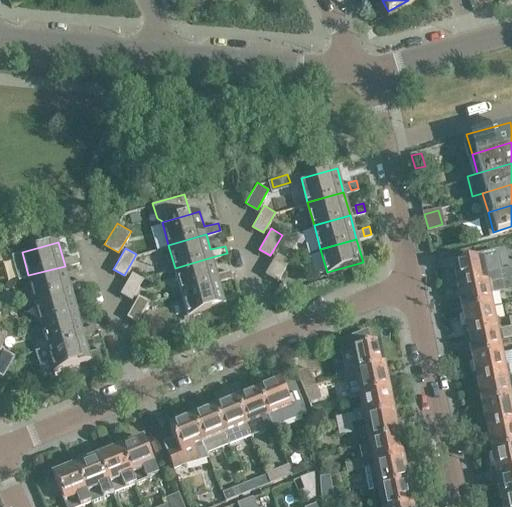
[(265,272),(277,279),(289,258),(277,251),(265,272)]
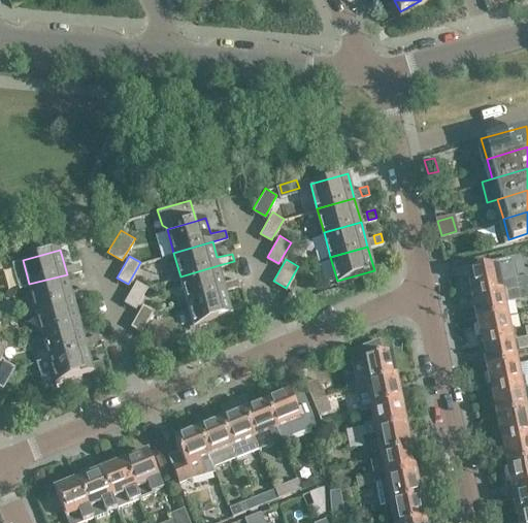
[(79,262),(71,264),(73,272),(81,270),(79,262)]
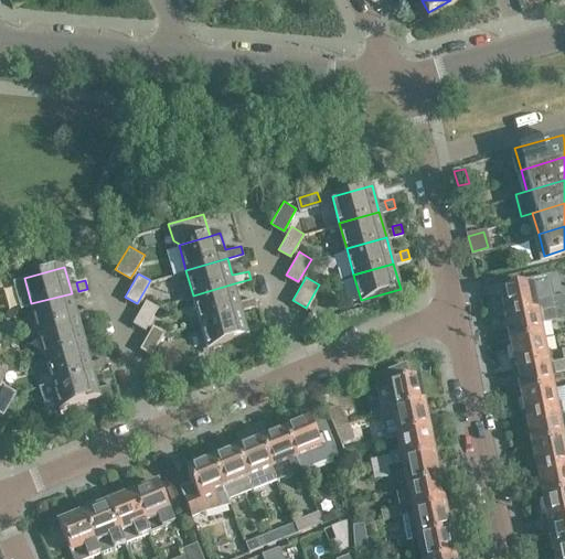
[(533,282),(501,289),(507,315),(564,302),(564,292),(563,293),(563,292),(551,294),(551,293),(535,296),(533,282)]
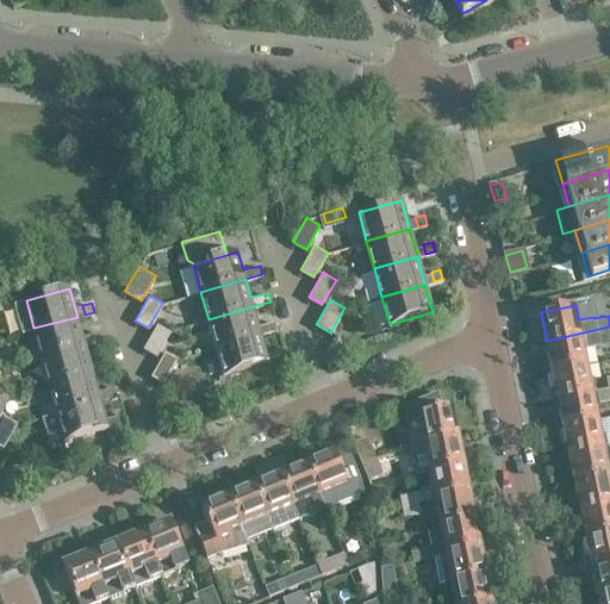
[(253,306),(209,319),(216,347),(261,334),(278,329),(275,321),(259,325),(253,306)]
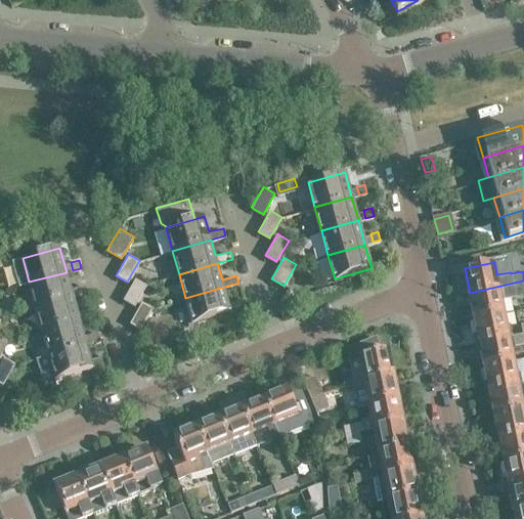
[(67,272),(29,282),(36,306),(73,296),(87,292),(85,284),(71,288),(67,272)]
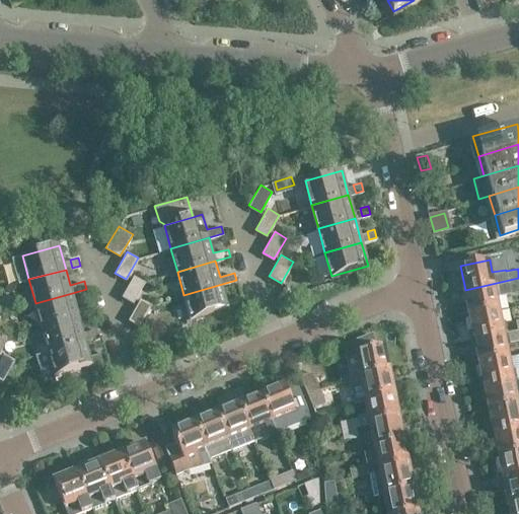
[(134,275),(122,296),(133,302),(144,281),(134,275)]
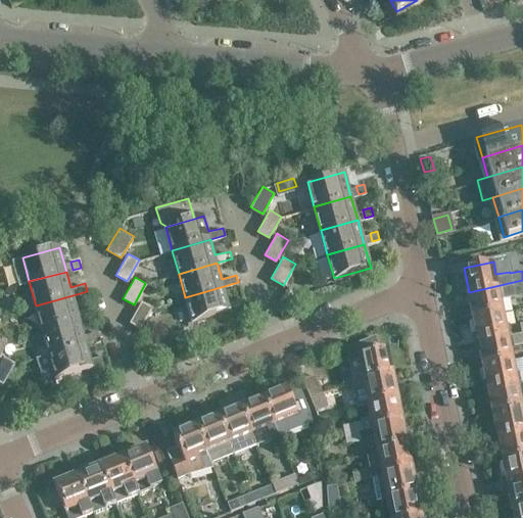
[(522,280),(469,292),(474,317),(503,311),(501,296),(522,291),(522,280)]
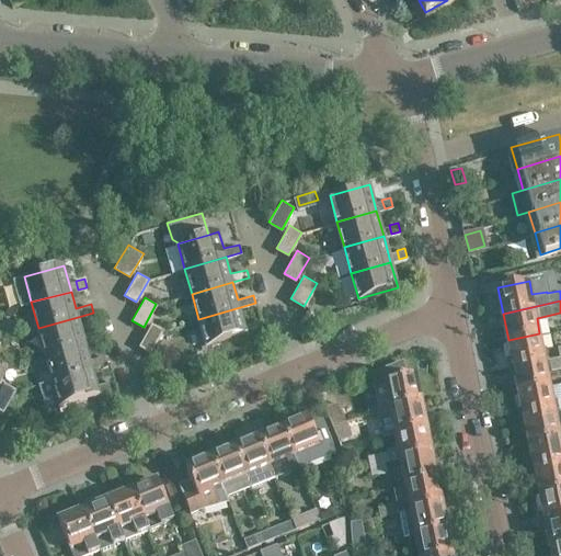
[(260,319),(252,321),(244,324),(240,307),(198,319),(206,344),(263,329),(260,319)]
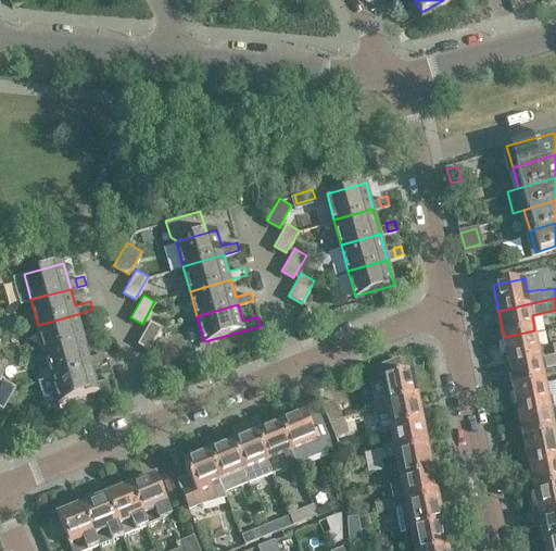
[(77,314),(38,325),(45,350),(84,339),(100,335),(98,326),(81,330),(77,314)]
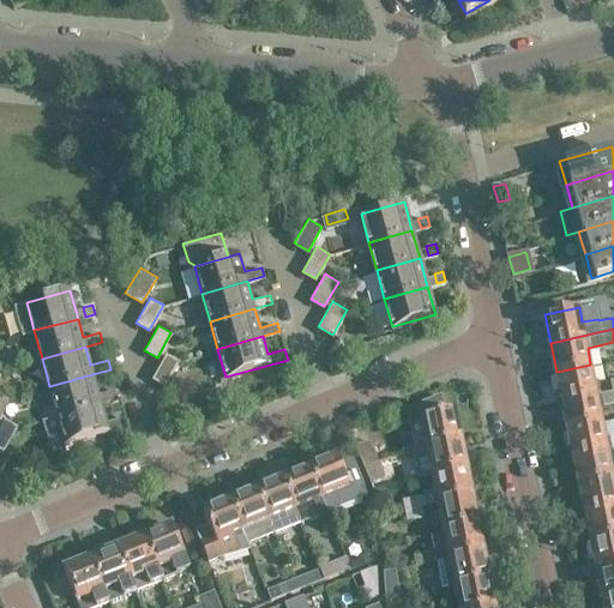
[(166,353),(151,378),(164,385),(179,360),(166,353)]
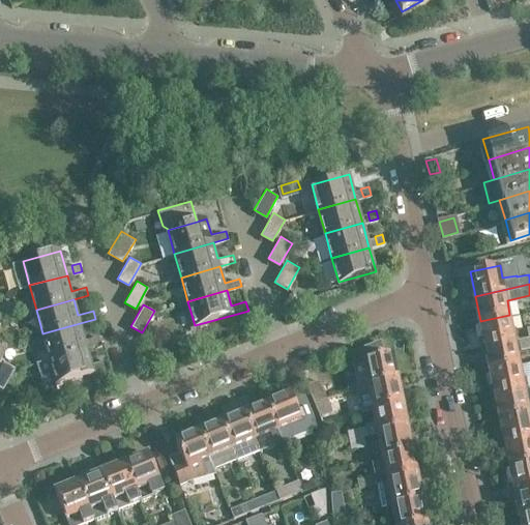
[(484,345),(514,339),(509,315),(480,321),(484,345)]
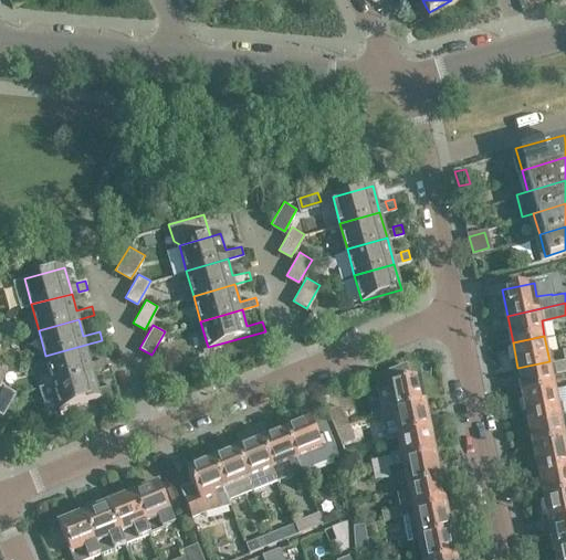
[(85,345),(45,356),(53,381),(93,370),(108,366),(106,357),(91,361),(85,345)]
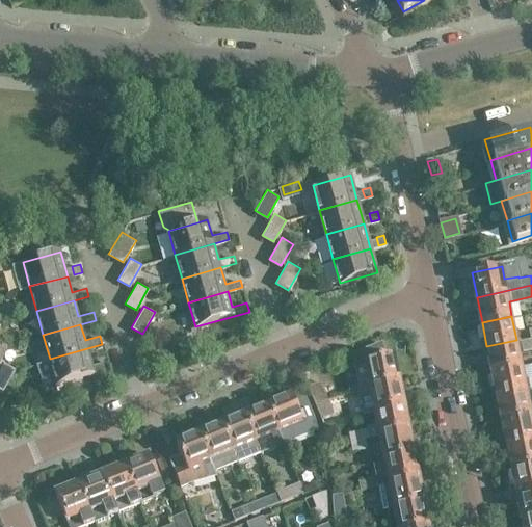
[(516,340),(486,346),(491,369),(522,364),(519,350),(531,347),(531,337),(531,338),(516,340)]
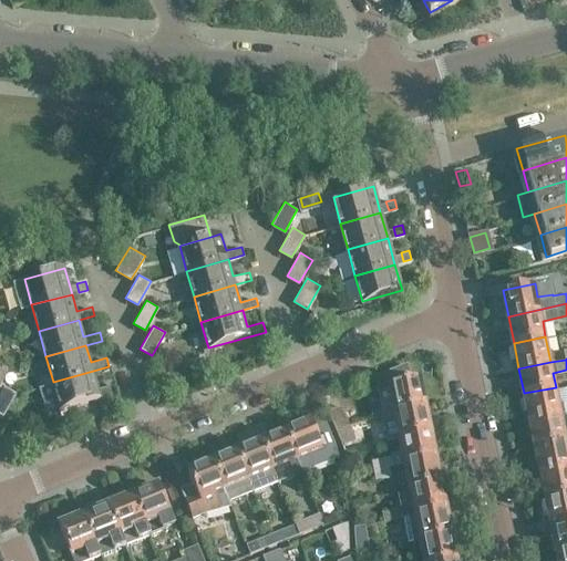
[(0,361),(0,383),(9,366),(0,361)]
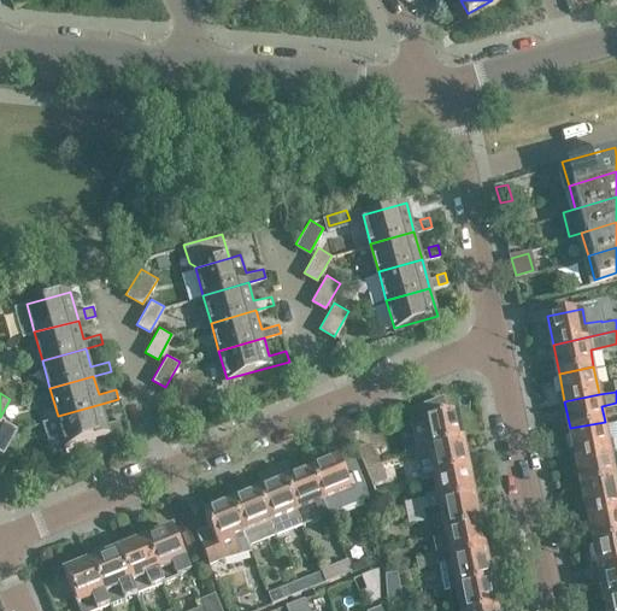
[(417,448),(465,439),(459,411),(450,413),(442,397),(445,397),(444,394),(405,409),(405,411),(409,410),(411,421),(417,448)]
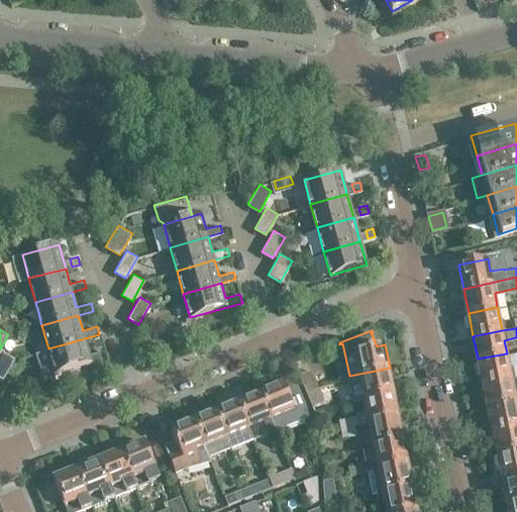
[(103,349),(97,351),(89,353),(85,338),(48,348),(55,373),(106,359),(103,349)]
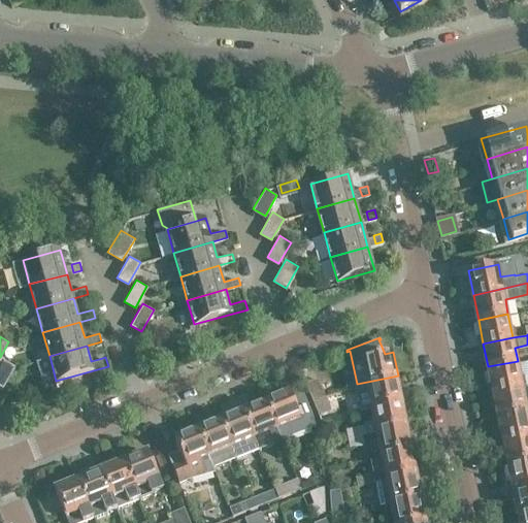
[(527,358),(518,361),(488,366),(493,392),(523,386),(527,384),(527,358)]
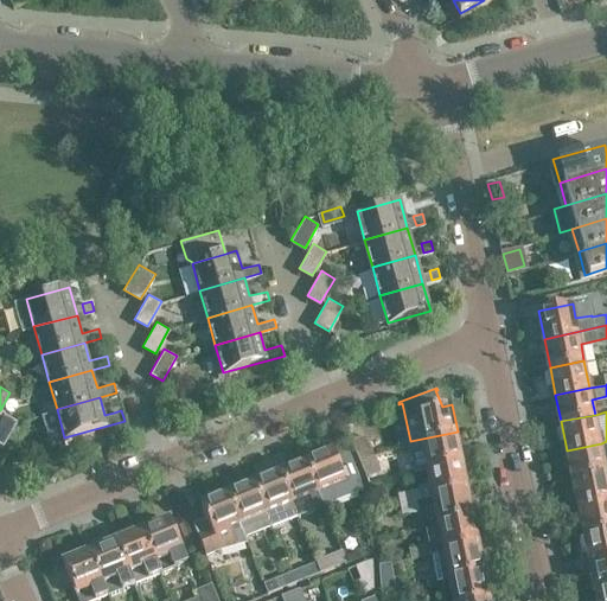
[(4,413),(0,420),(0,442),(4,445),(17,420),(4,413)]
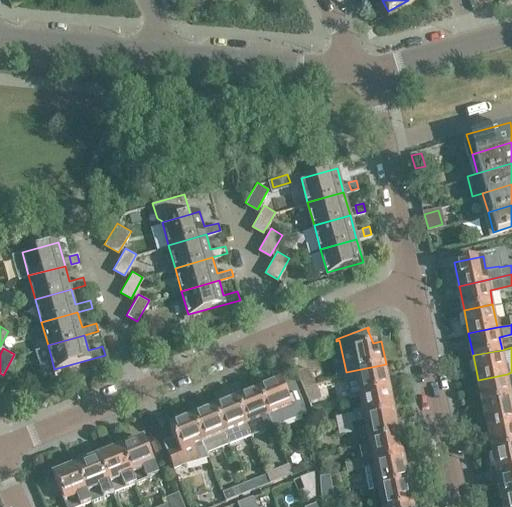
[(357,380),(360,394),(390,388),(386,364),(346,372),(348,382),(357,380)]
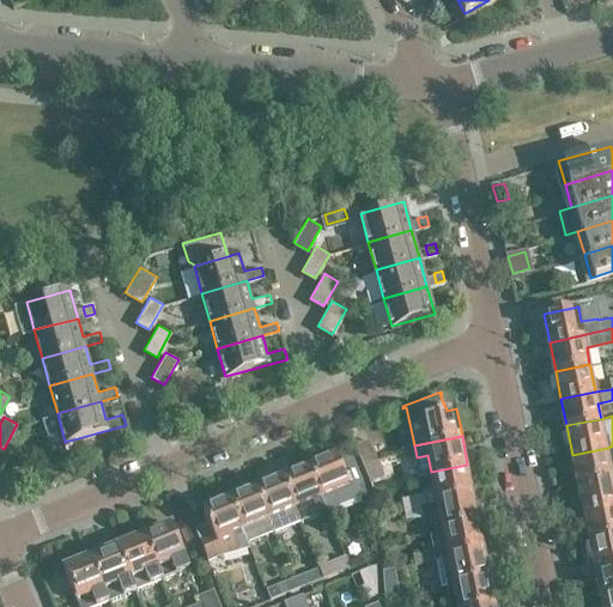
[(354,443),(366,469),(381,463),(369,437),(354,443)]
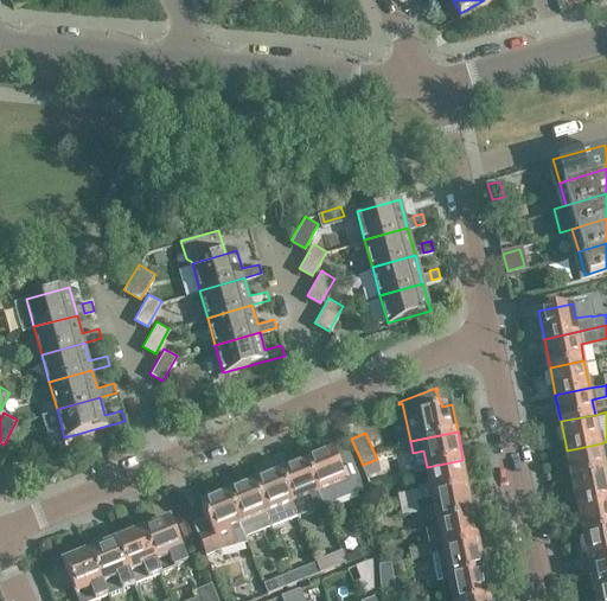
[(601,443),(567,451),(572,478),(606,471),(601,443)]
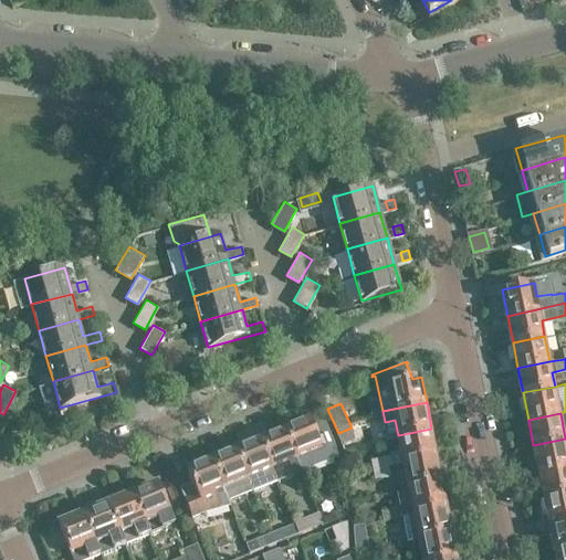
[(285,430),(296,456),(322,446),(311,419),(299,423),(299,421),(287,425),(289,429),(285,430)]
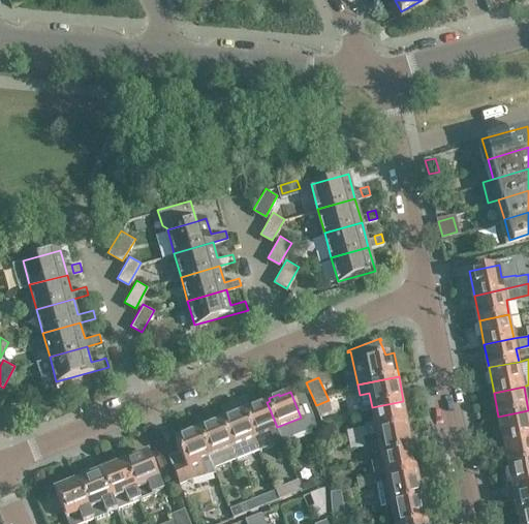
[(316,405),(319,413),(333,409),(329,400),(316,405)]
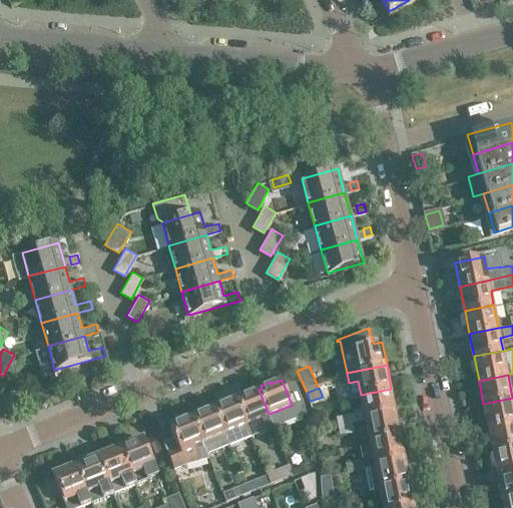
[(366,418),(396,412),(391,389),(361,395),(364,407),(354,409),(354,411),(337,414),(338,423),(353,421),(366,418)]
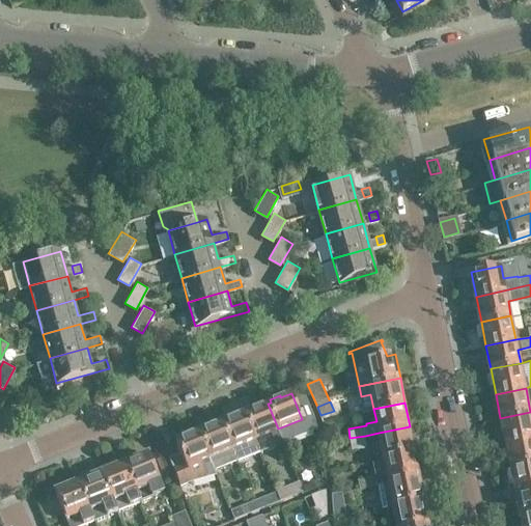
[(278,428),(268,404),(257,408),(256,406),(247,409),(248,411),(244,413),(255,438),(278,428)]
